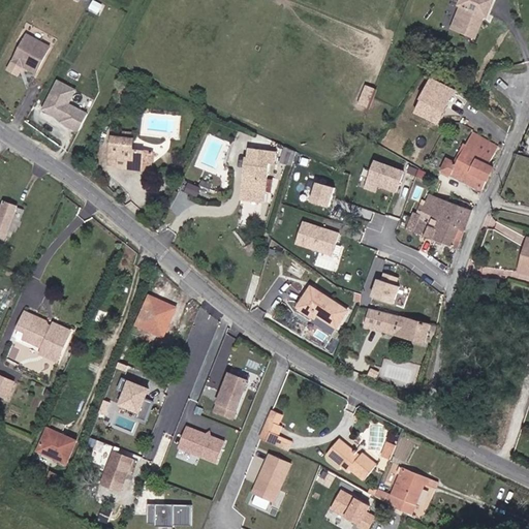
[(497,7),(481,0),(465,0),(462,7),(465,9),(459,23),(464,24),(460,33),(478,40),(488,19),(492,21),(497,7)]
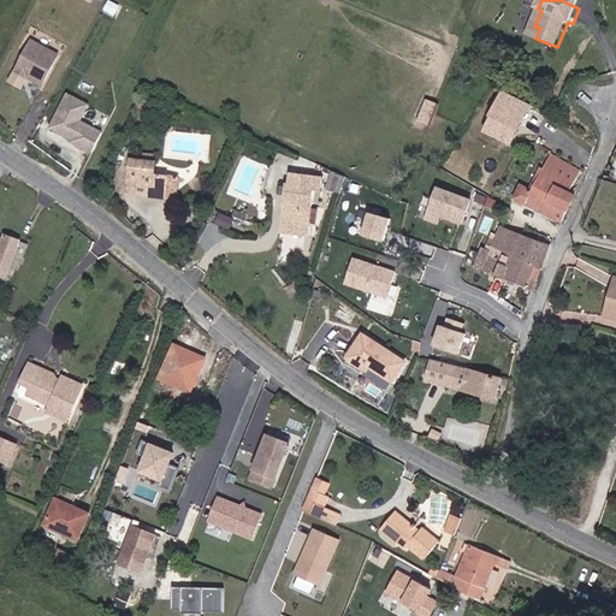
[(60,55),(29,39),(6,83),(21,90),(27,80),(43,88),(60,55)]
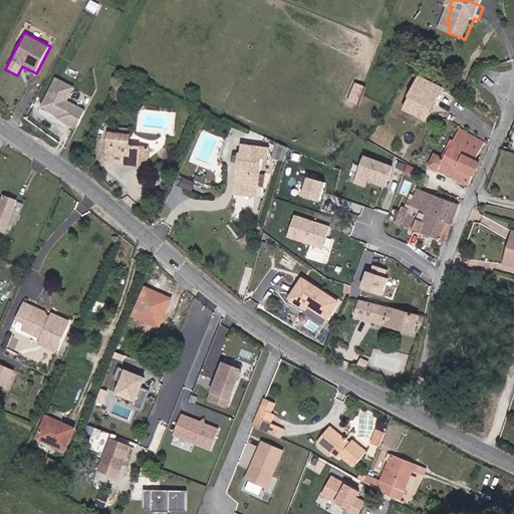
[(74,88),(55,78),(39,108),(77,129),(86,110),(68,100),(74,88)]
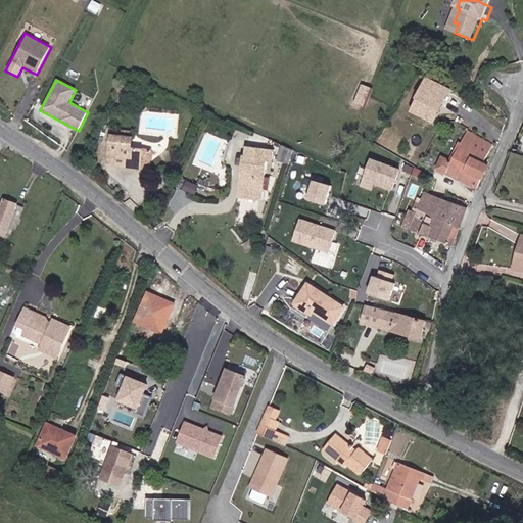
[(368,104),(375,87),(368,84),(361,101),(368,104)]
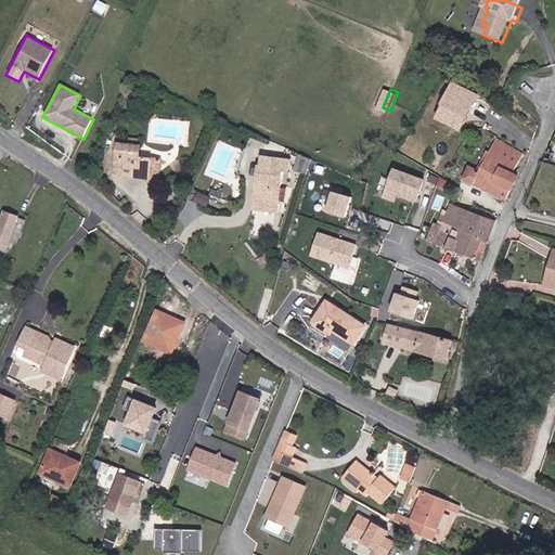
[(462,94),(475,103),(478,100),(480,98),(467,89),(462,94)]
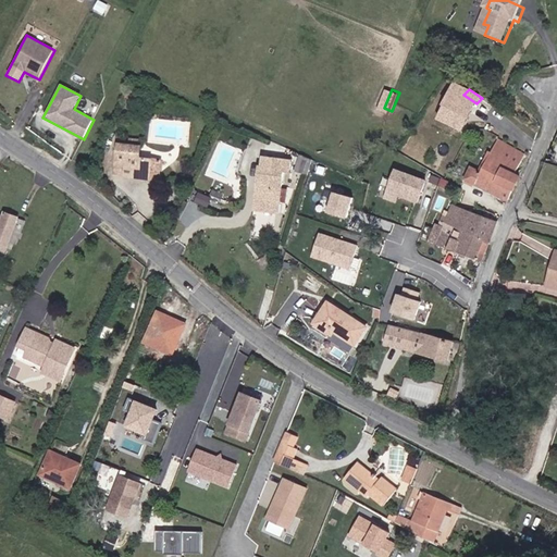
[(482,120),(489,113),(477,103),(463,95),(458,101),(482,120)]
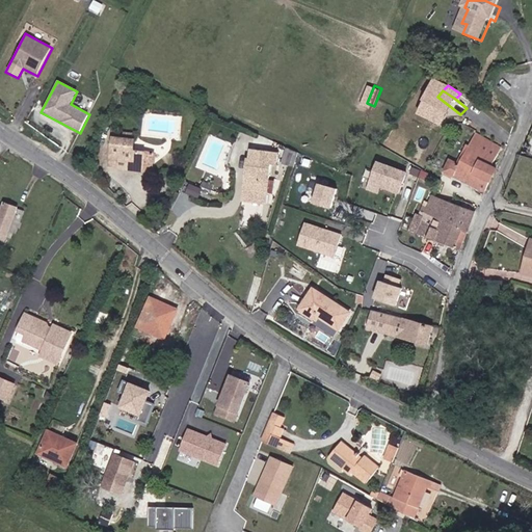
[(471,103),(458,96),(455,99),(467,108),(471,103)]
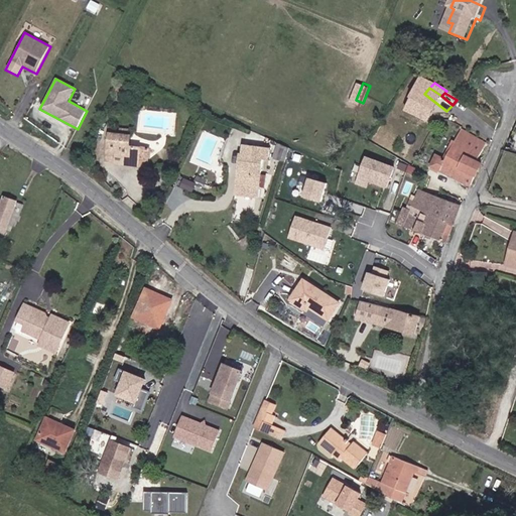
[(472,184),(477,175),(457,165),(464,152),(478,160),(486,143),(462,129),(447,160),(438,155),(432,165),(472,184)]
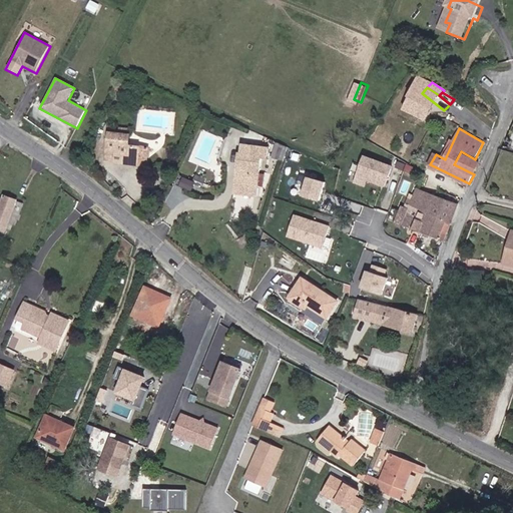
[(128,164),(130,144),(131,134),(120,133),(107,132),(105,158),(113,159),(113,162),(128,164)]
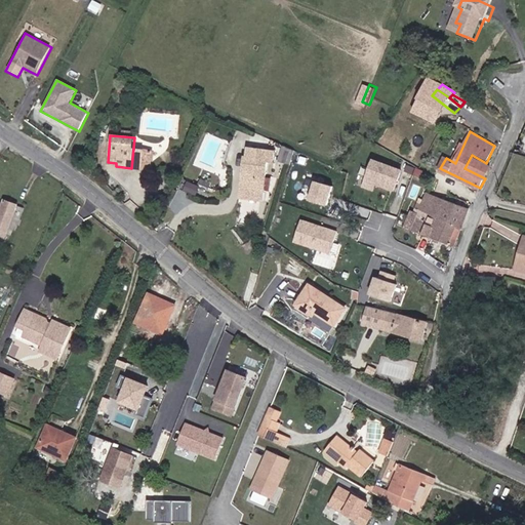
[(282,163),(291,166),(296,150),(287,146),(282,163)]
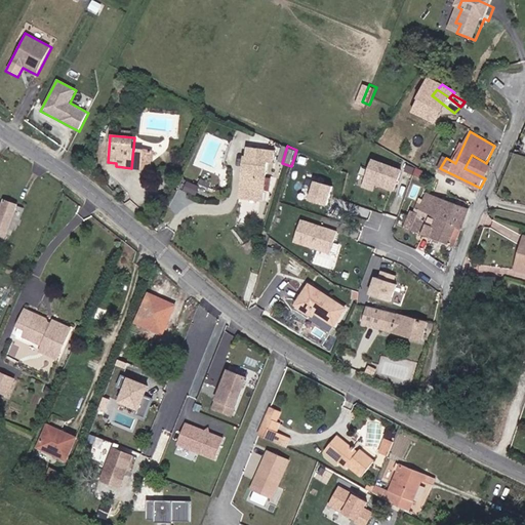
[(133,148),(131,168),(146,169),(146,161),(147,150),(133,148)]
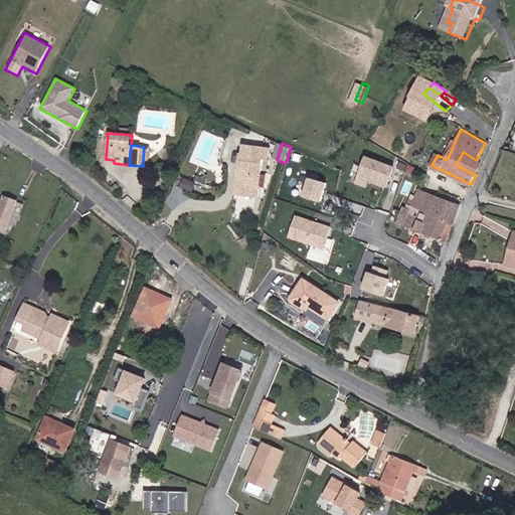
[(152,159),(153,148),(144,147),(143,158),(152,159)]
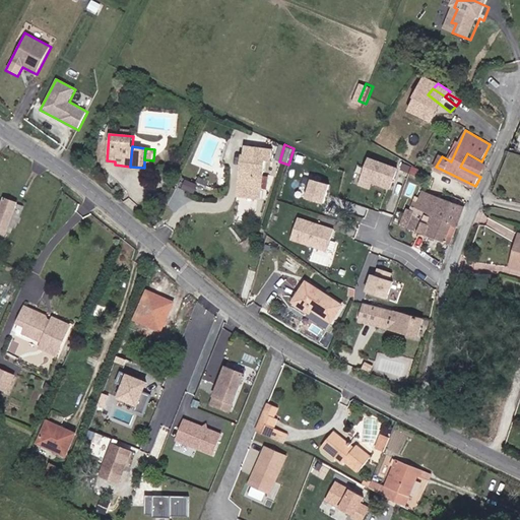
[(240,196),(261,197),(262,187),(269,188),(270,177),(264,177),(265,159),(272,160),(272,150),(247,148),(247,157),(243,157),(240,196)]
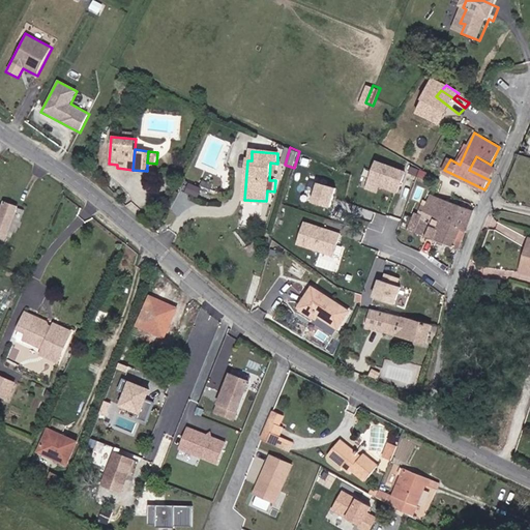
[(469,170),(490,180),(496,168),(491,165),(476,156),(469,170)]
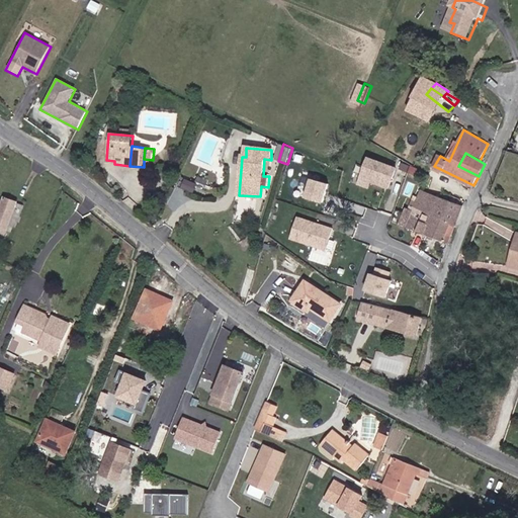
[(397,168),(365,157),(356,185),(368,189),(370,184),(389,190),(397,168)]
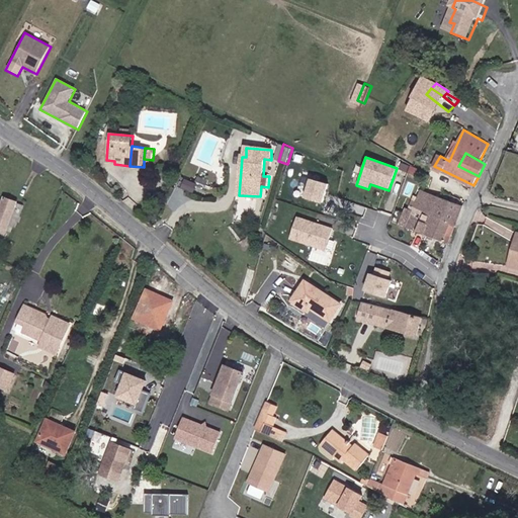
[(198,182),(202,174),(190,169),(187,177),(198,182)]
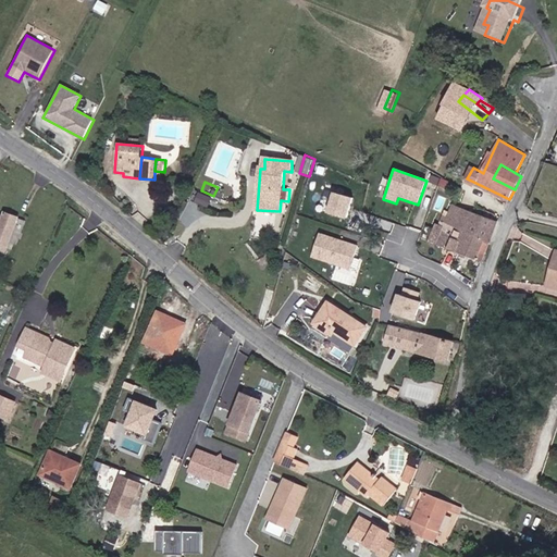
[(209,206),(213,196),(199,192),(196,201),(209,206)]
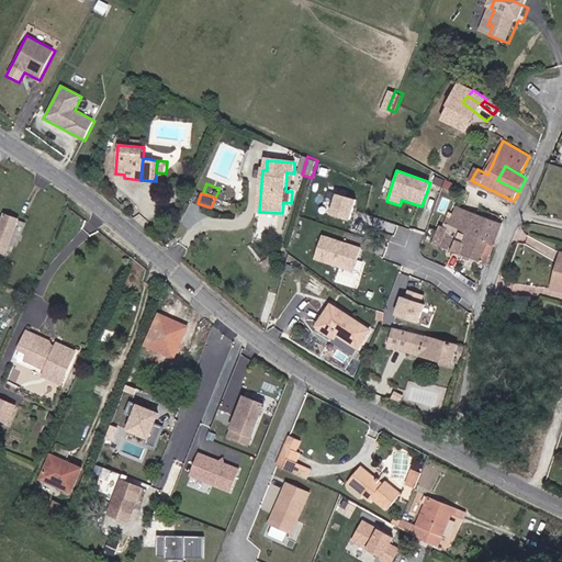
[(356,201),(335,194),(328,216),(349,222),(356,201)]
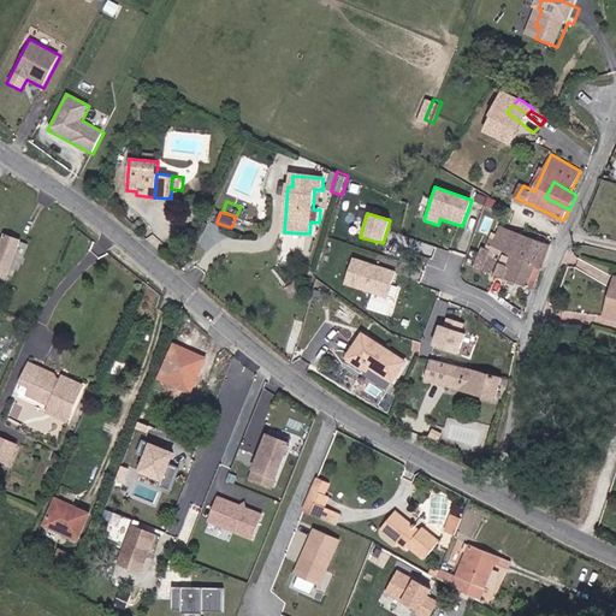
[(526,235),(519,256),(534,262),(543,266),(546,258),(538,254),(542,241),(535,238),(538,231),(528,227),(526,235)]
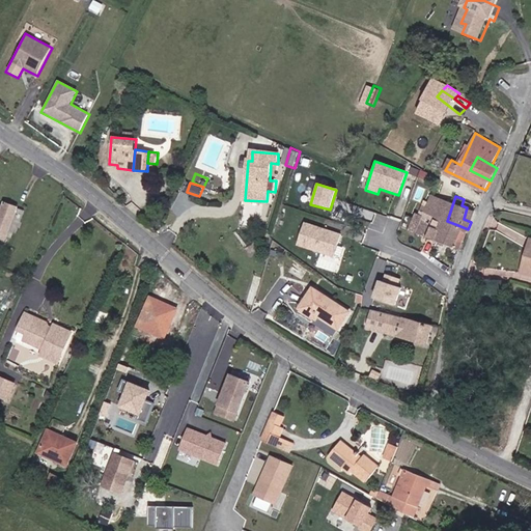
[(453,202),(442,197),(438,210),(435,216),(447,221),(453,202)]
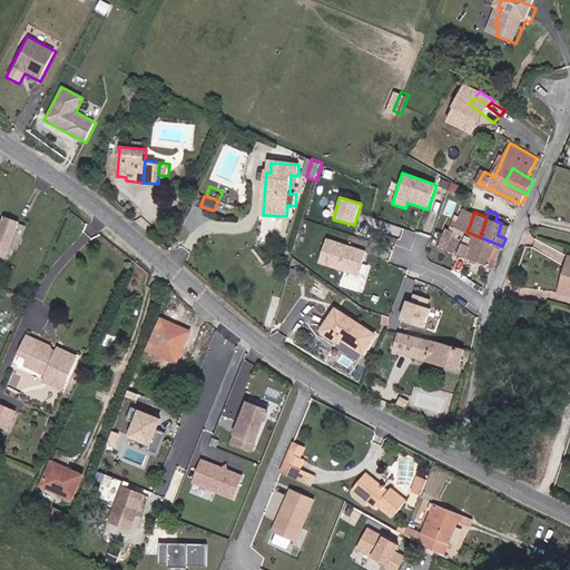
[(0,253),(6,256),(18,223),(5,218),(3,223),(0,220),(0,253)]
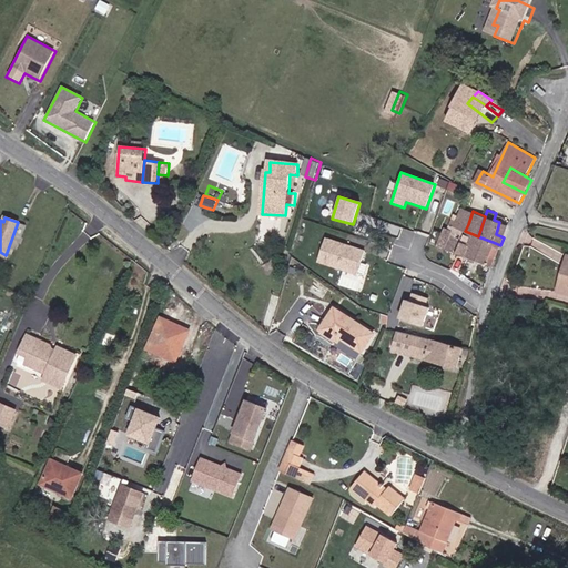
[(470,257),(478,236),(465,231),(468,224),(457,220),(446,249),(470,257)]
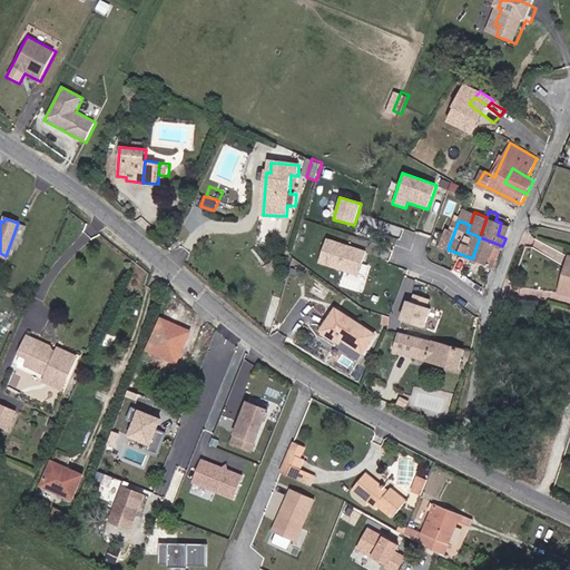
[(494,243),(480,237),(472,258),(487,264),(494,243)]
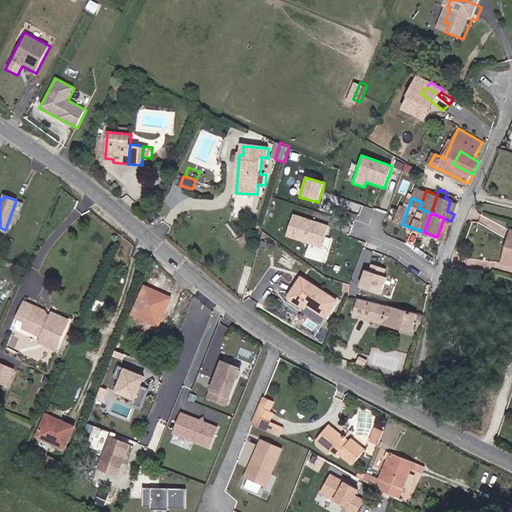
[(329,226),(292,214),(285,237),(322,248),(329,226)]
